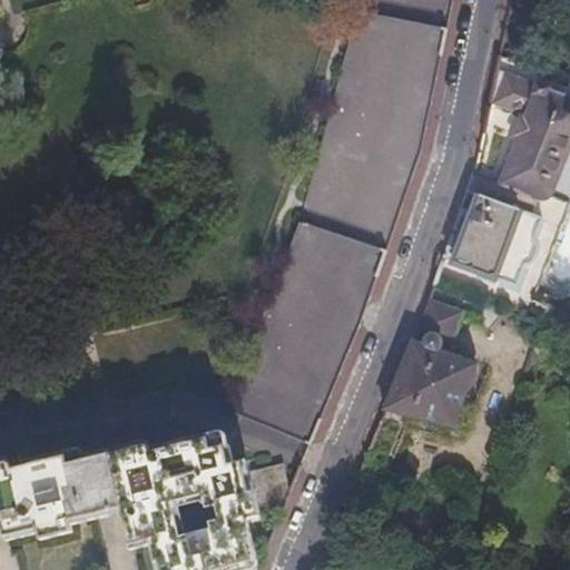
[(0,0),(0,526),(5,524),(8,540),(38,534),(38,541),(72,533),(70,527),(108,518),(121,514),(130,549),(149,546),(155,569),(252,569),(259,568),(258,566),(257,561),(247,519),(261,516),(251,471),(247,460),(233,462),(229,444),(209,449),(206,435),(134,453),(131,444),(67,461),(66,452),(0,468),(0,0)]
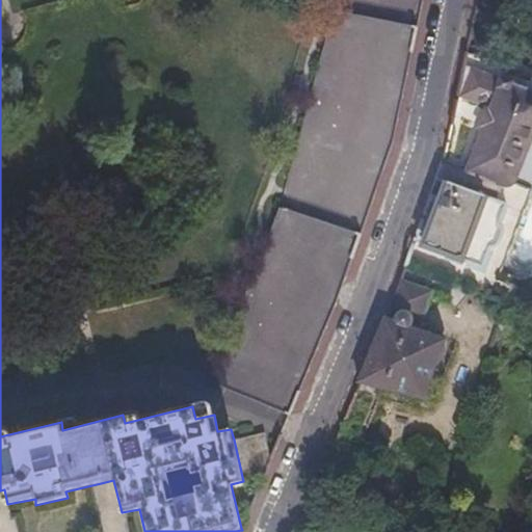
[(343,0),(343,8),(289,208),(215,383),(289,415),(290,415),(318,346),(342,289),(372,202),(393,142),(408,68),(422,0),(343,0)]
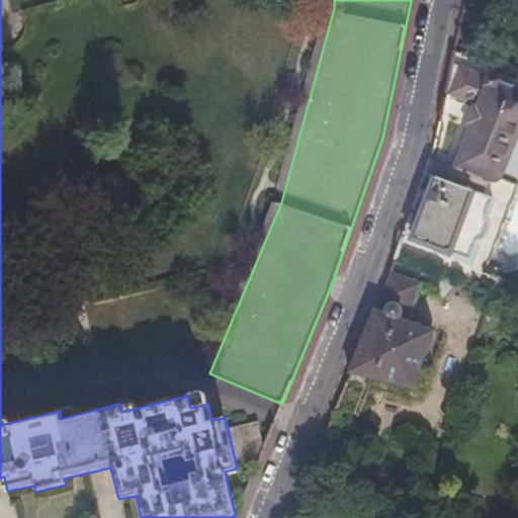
[(455,166),(475,173),(487,177),(517,184),(517,75),(491,69),(488,76),(449,63),(444,89),(443,92),(478,104),(455,166)]
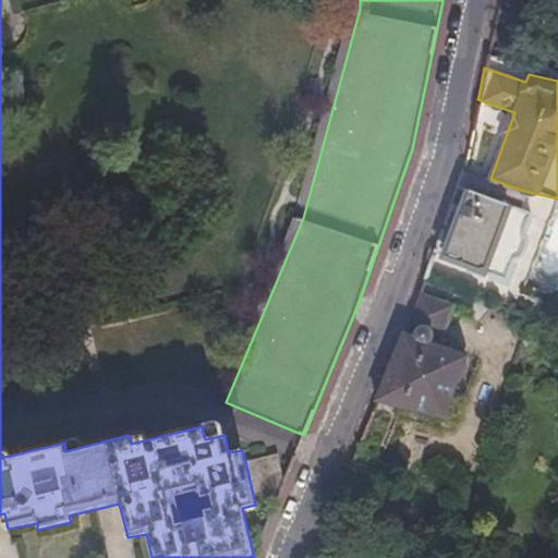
[(457,186),(450,206),(461,209),(444,256),(508,279),(532,211),(505,203),(457,186)]
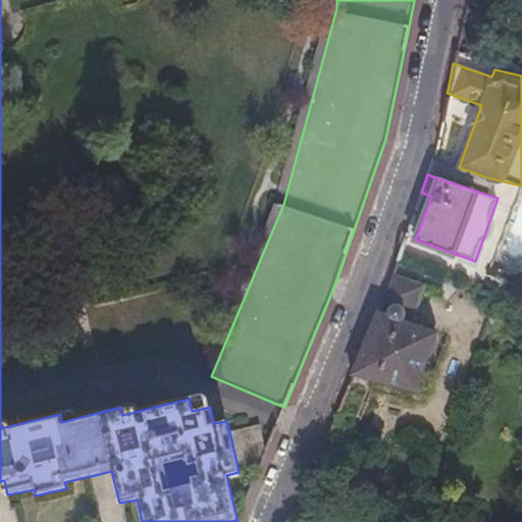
[(423,285),(393,274),(383,302),(413,313),(423,285)]
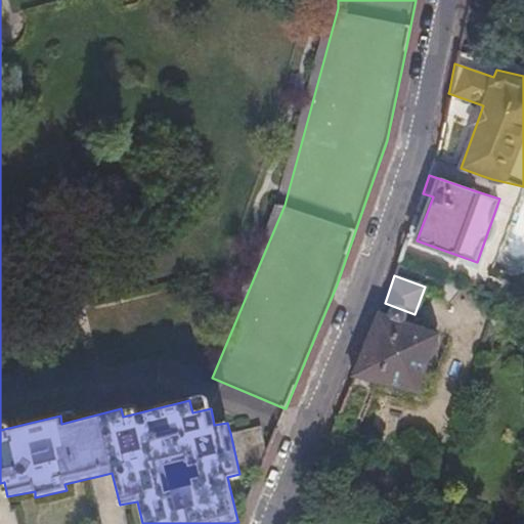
[(363,356),(355,377),(399,394),(416,393),(438,339),(381,315),(367,346),(363,356)]
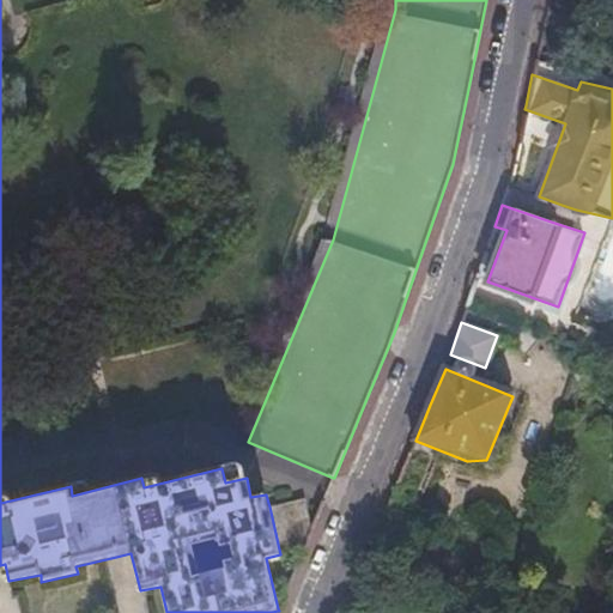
[(280,554),(302,550),(313,525),(305,498),(269,507),(280,554)]
